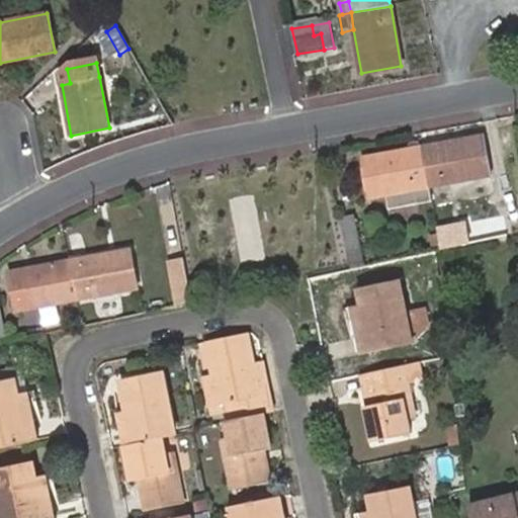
[(424,147),(430,185),(491,174),(484,136),(424,147)]
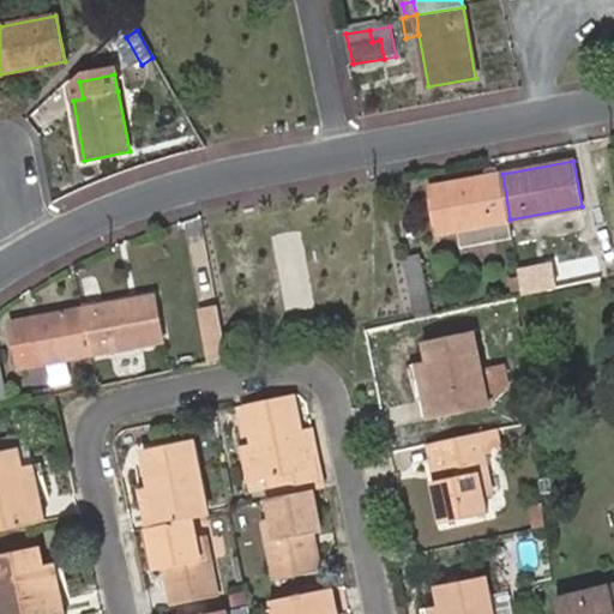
[(513,239),(510,220),(503,174),(431,188),(440,233),(462,229),(465,247),(499,241),(513,239)]
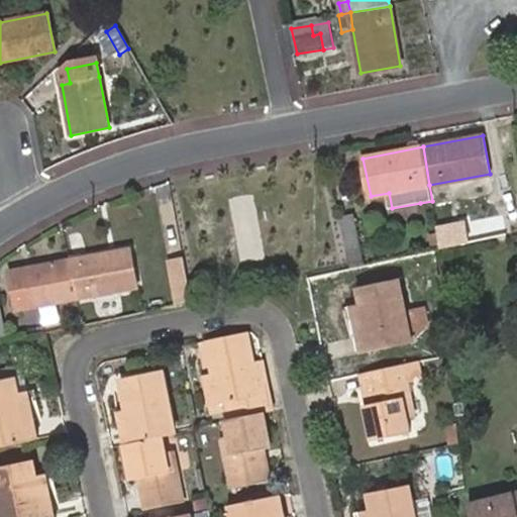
[(516,230),(516,212),(514,195),(498,197),(502,223),(488,225),(490,235),(504,233),(516,230)]
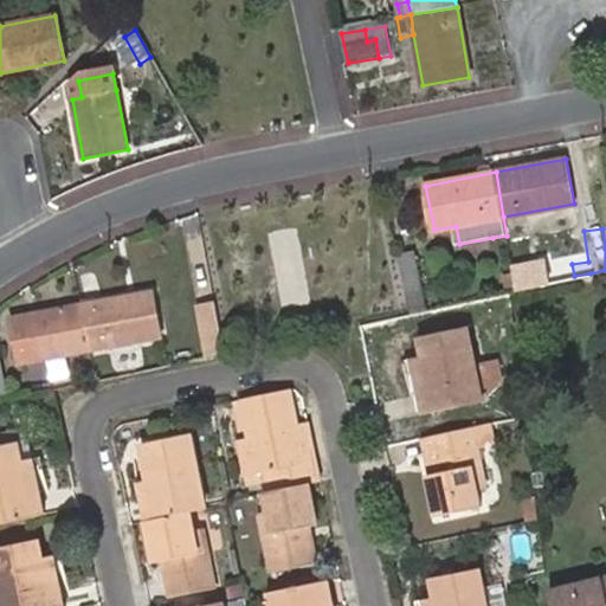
[(412,314),(427,311),(416,256),(400,258),(412,314)]
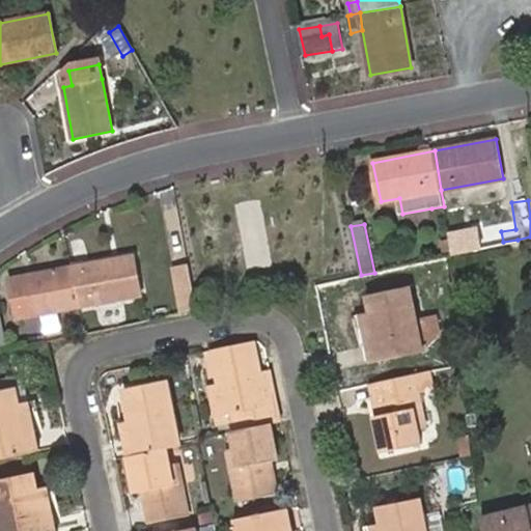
[(477,227),(447,233),(451,255),(481,249),(477,227)]
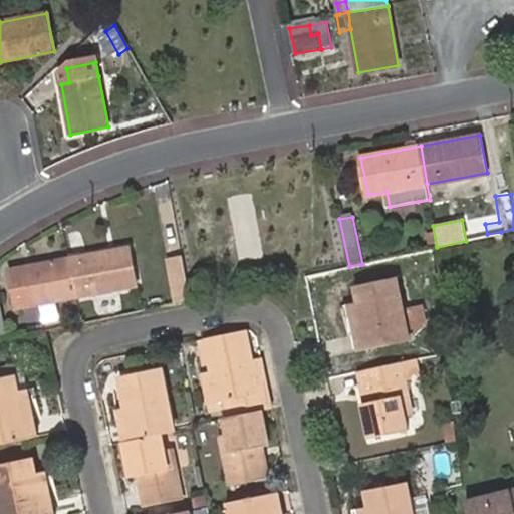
[(428,244),(435,243),(433,233),(426,234),(428,244)]
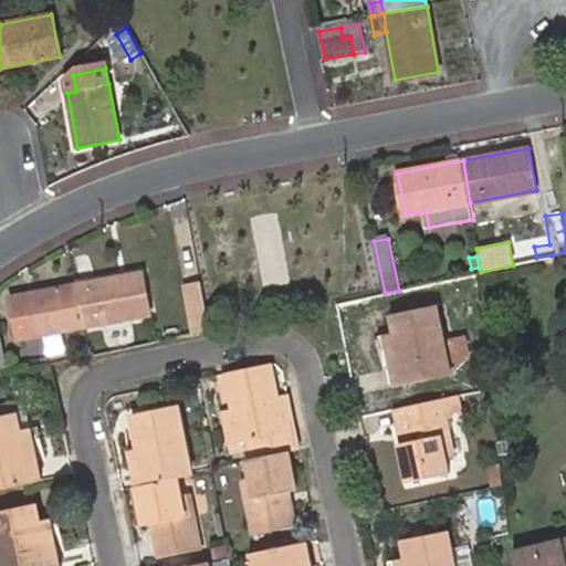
[(75,286),(84,332),(153,318),(143,273),(75,286)]
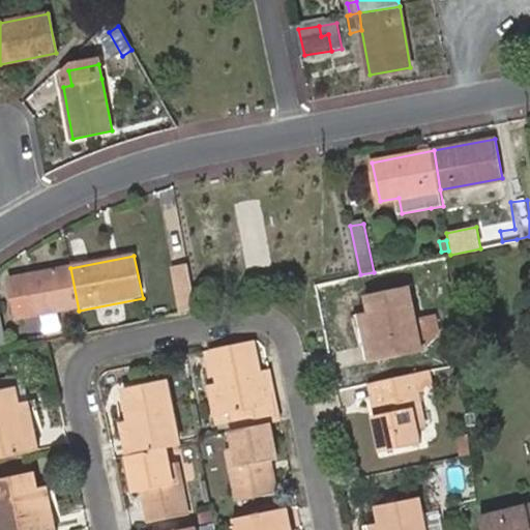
[(172,267),(179,314),(197,310),(188,264),(172,267)]
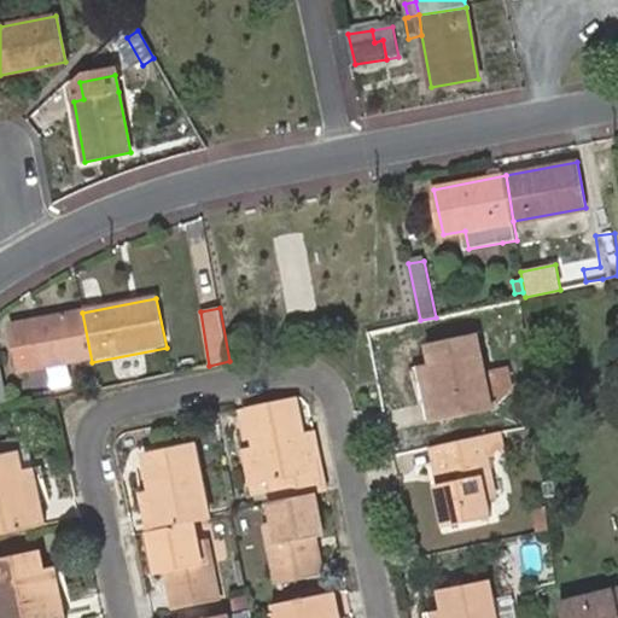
[(48,372),(92,362),(82,313),(13,326),(23,377),(48,372)]
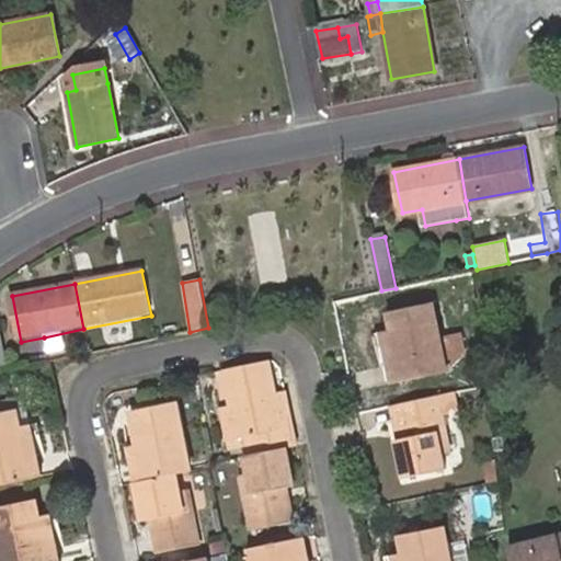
[(392,331),(402,381),(447,373),(441,339),(433,304),(388,312),(392,331)]
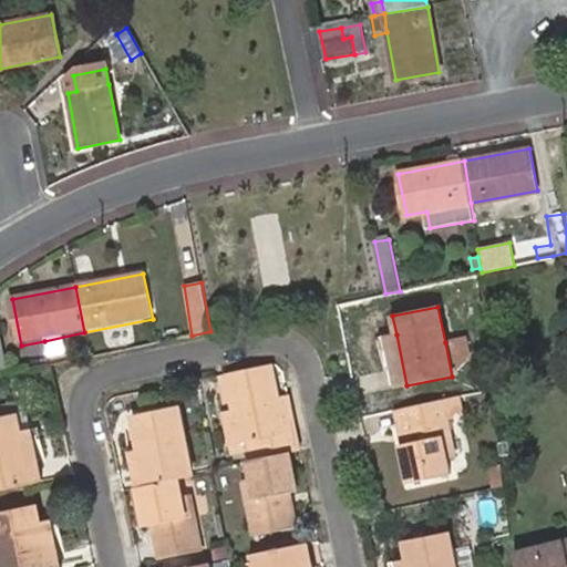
[(398,387),(406,385),(397,334),(387,336),(393,368),(398,387)]
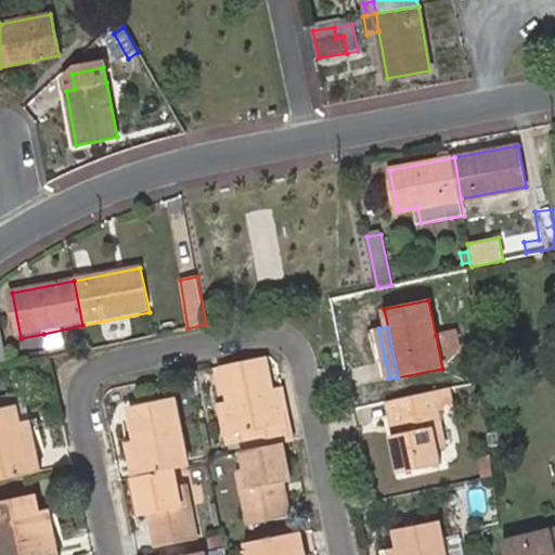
[(377,361),(385,360),(378,328),(372,331),(377,361)]
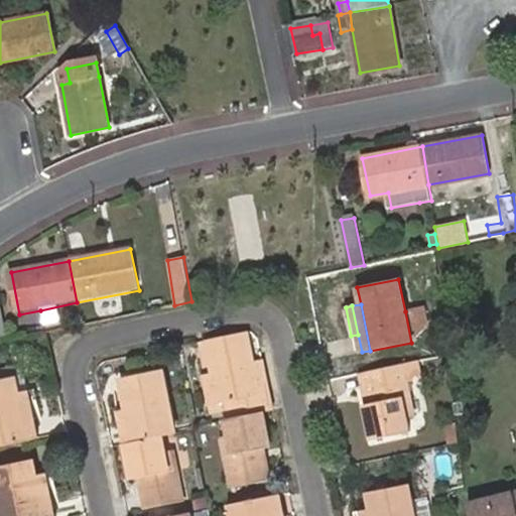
[(55,307),(40,310),(43,325),(58,323),(55,307)]
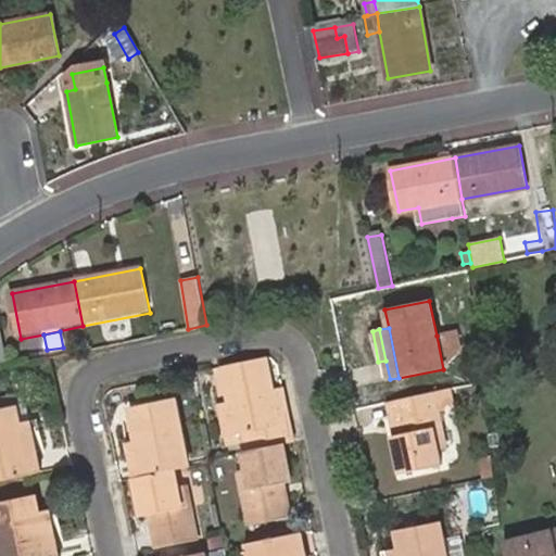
[(453,331),(437,336),(443,369),(458,355),(453,331)]
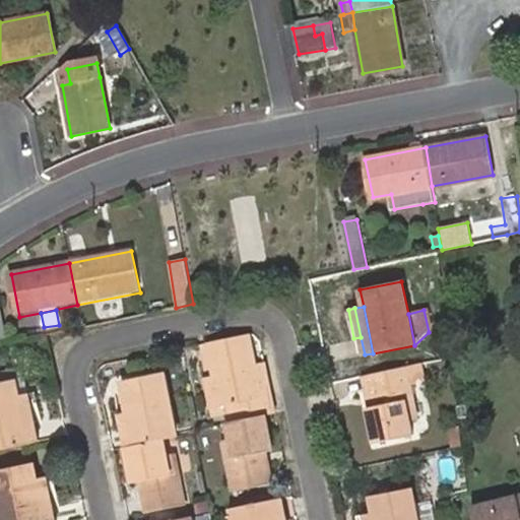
[(248,334),(205,343),(213,375),(219,405),(229,403),(233,420),(265,413),(274,411),(271,394),(261,396),(254,363),(248,336),(248,334)]
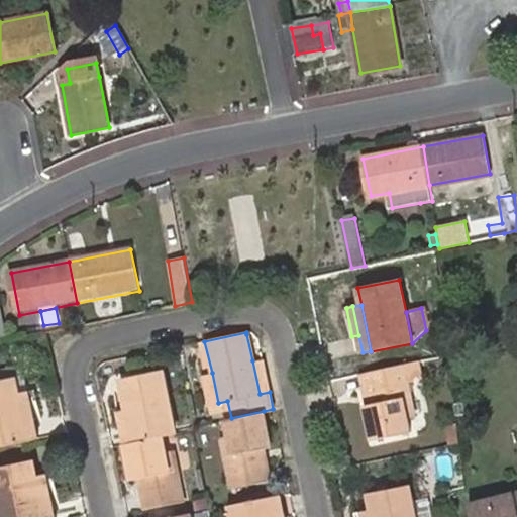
[(263,358),(252,360),(260,394),(270,392),(263,358)]
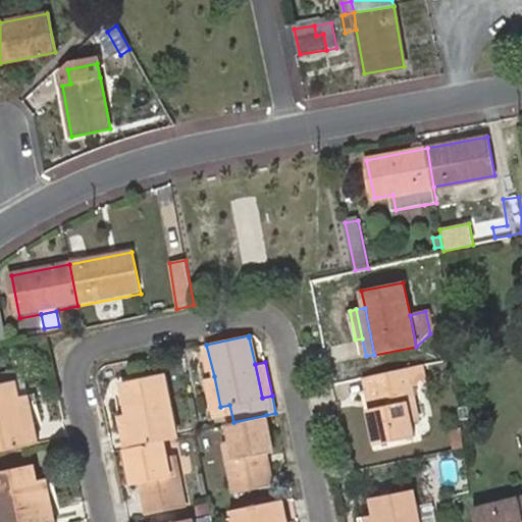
[(407,403),(415,401),(409,369),(371,377),(377,409),(369,411),(377,446),(414,438),(411,422),(407,403)]
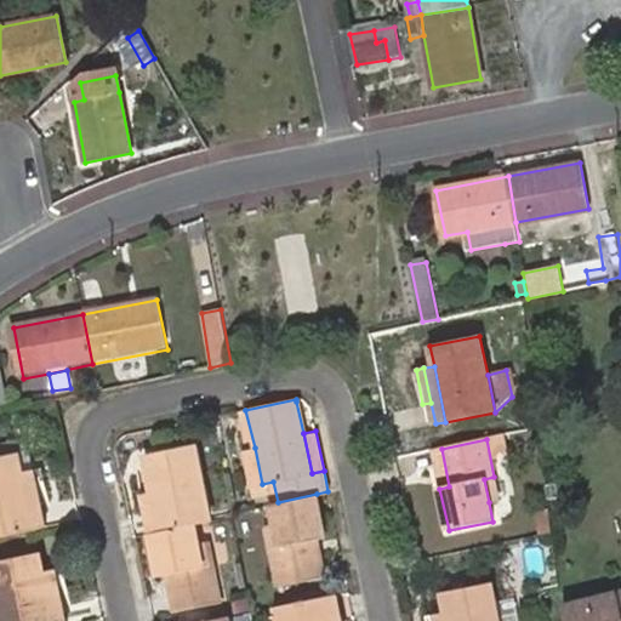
[(147,472),(160,531),(194,524),(211,520),(195,445),(144,456),(147,469),(147,472)]
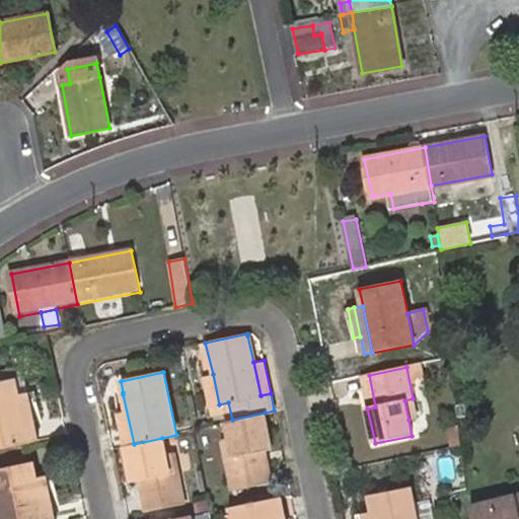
[(219,404),(213,374),(203,377),(210,406),(219,404)]
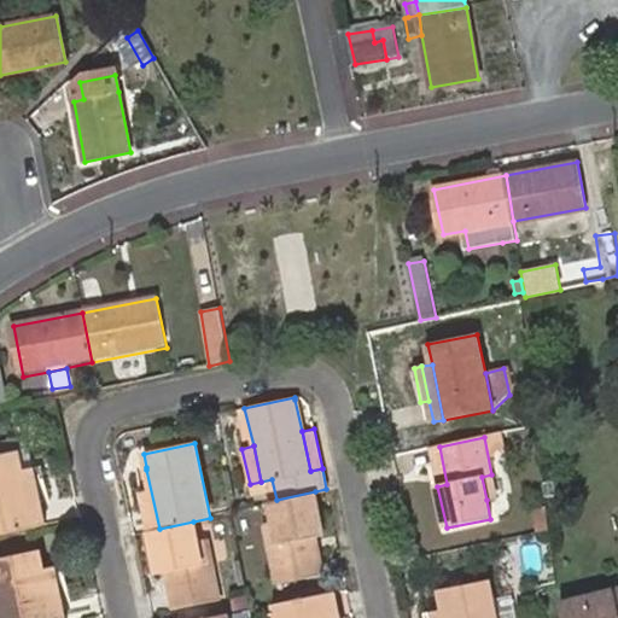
[(0,535),(36,528),(24,471),(19,453),(0,456),(0,535)]
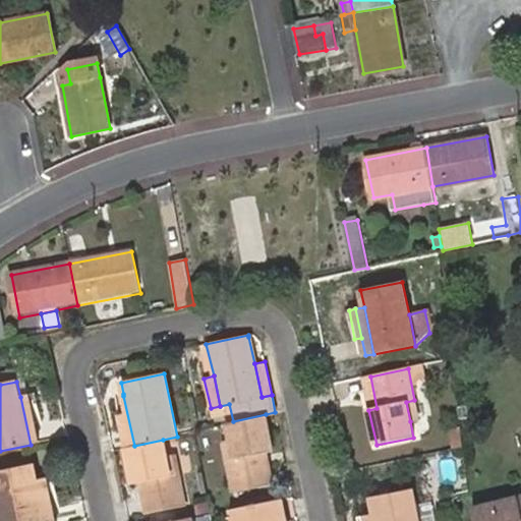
[(38,394),(29,395),(35,423),(43,422),(38,394)]
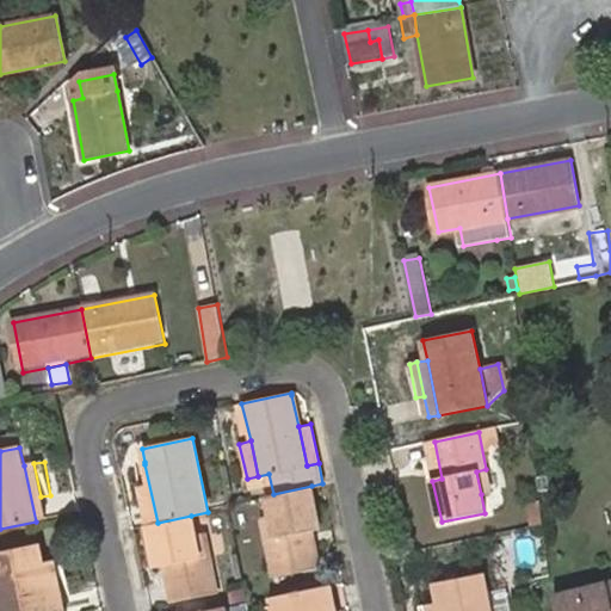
[(34,463),(24,466),(36,522),(47,520),(41,497),(34,463)]
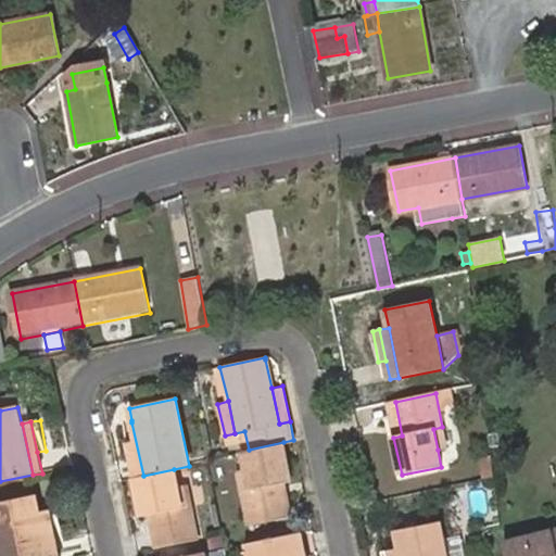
[(122,425),(133,478),(143,476),(131,422),(122,425)]
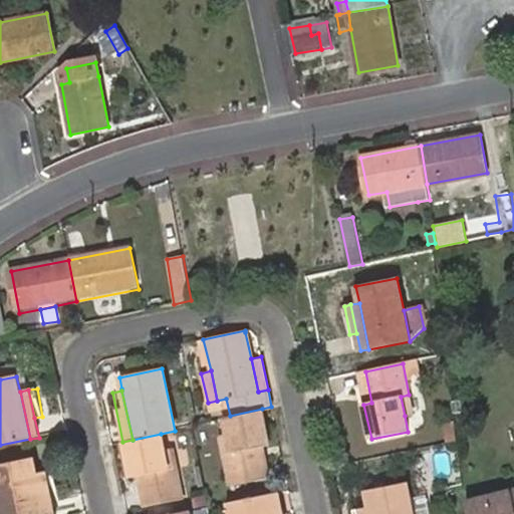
[(412,414),(409,395),(401,397),(405,416),(412,414)]
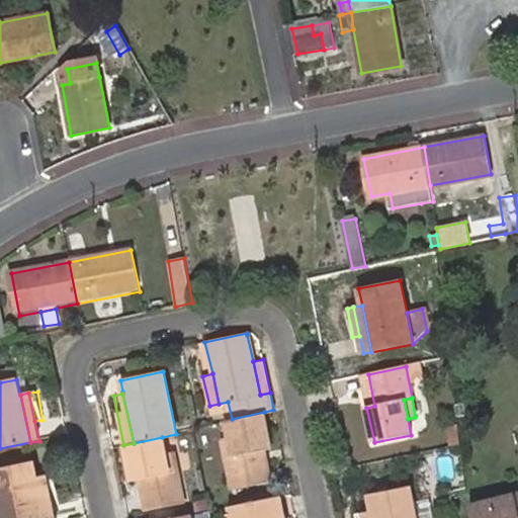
[(271,446),(264,412),(232,419),(226,421),(230,436),(234,454),(226,456),(233,488),(270,480),(264,448),(271,446)]
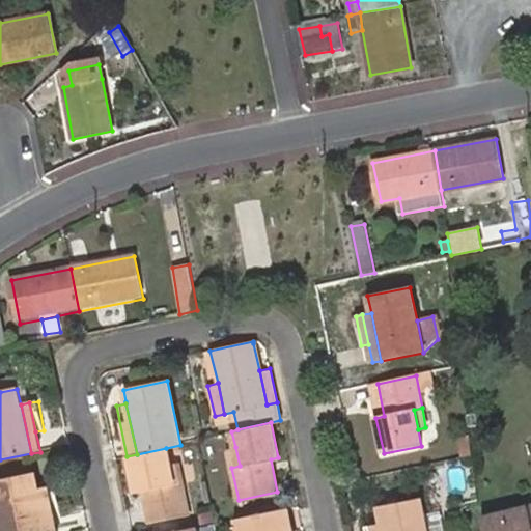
[(227,448),(231,468),(240,466),(235,447),(227,448)]
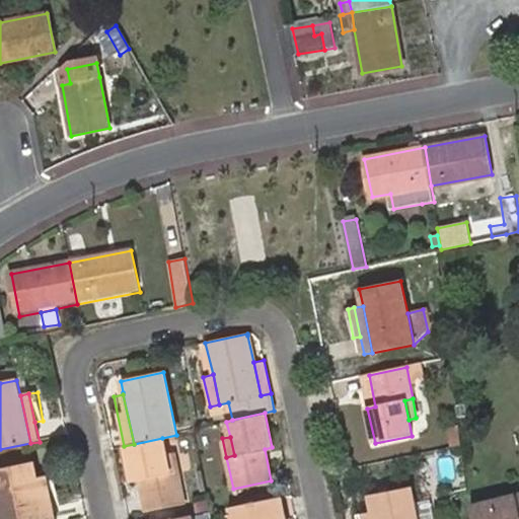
[(134,444),(124,446),(132,482),(139,480),(146,511),(186,502),(178,469),(170,471),(165,453),(162,438),(134,444)]
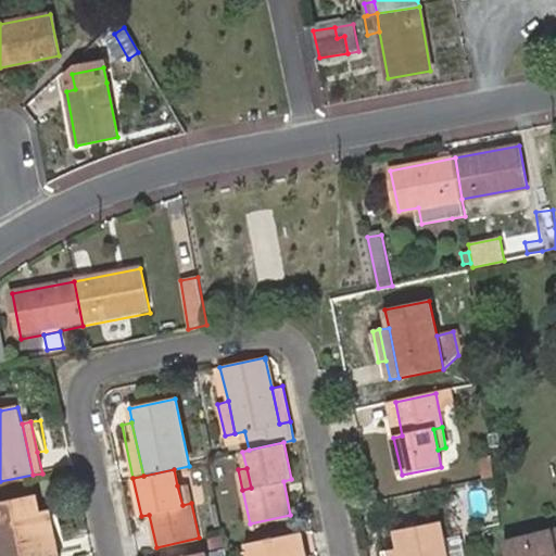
[(182,505),(191,503),(188,483),(177,485),(182,505)]
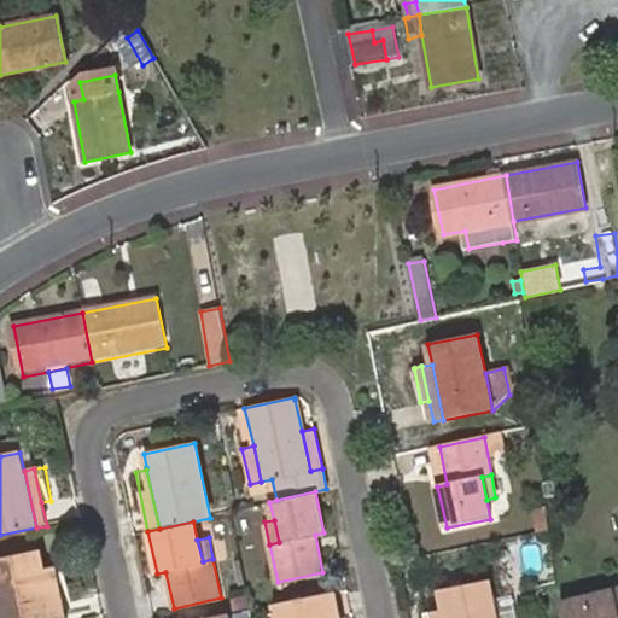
[(54,617),(45,567),(40,551),(0,558),(0,601),(4,617),(54,617)]
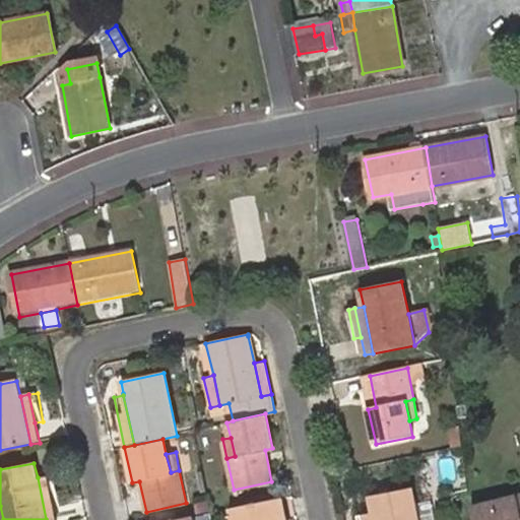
[(55,474),(48,476),(54,506),(60,505),(55,474)]
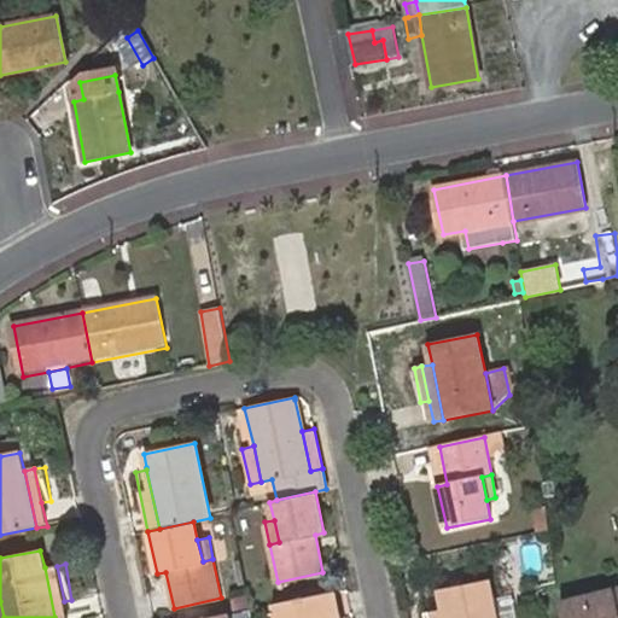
[(57,566),(45,567),(54,617),(68,617),(64,601),(57,566)]
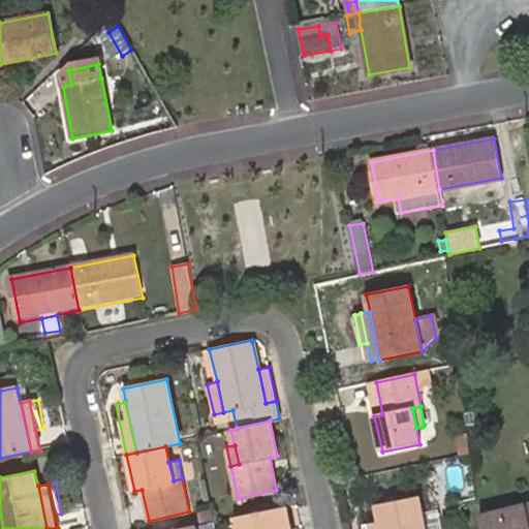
[(383,528),(428,528),(422,495),(379,503),(382,521),(383,528)]
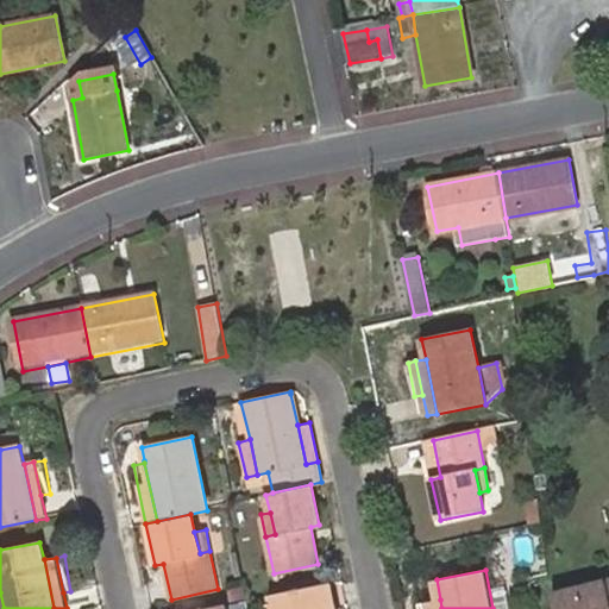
[(608,608),(608,582),(556,596),(559,608),(608,608)]
